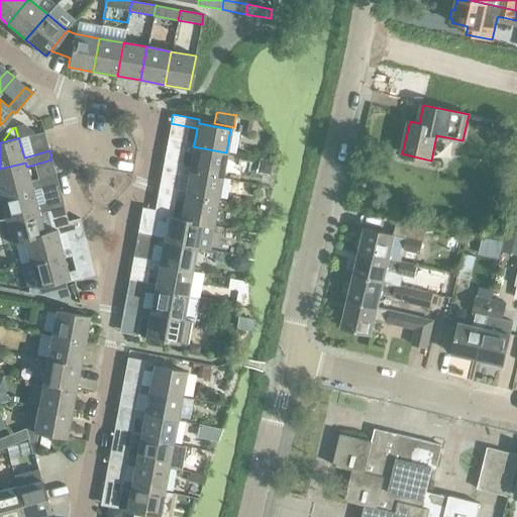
[(192,152),(189,167),(189,171),(222,177),(226,152),(193,146),(194,143),(168,138),(167,147),(192,152)]
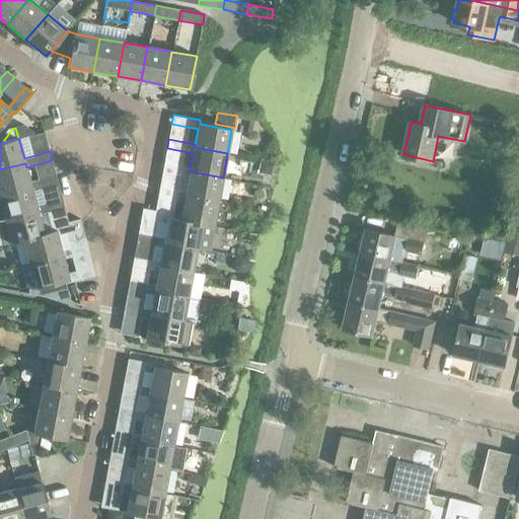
[(273,163),(261,161),(260,168),(264,173),(271,175),(273,163)]
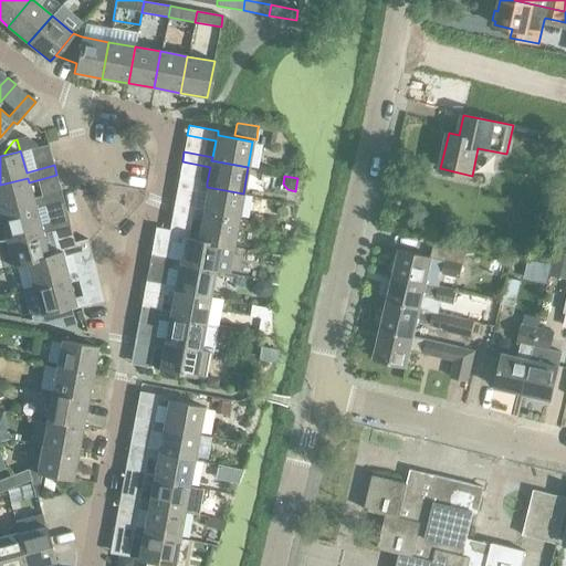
[(206,192),(202,209),(201,213),(238,220),(243,194),(207,187),(207,182),(179,177),(177,187),(206,192)]
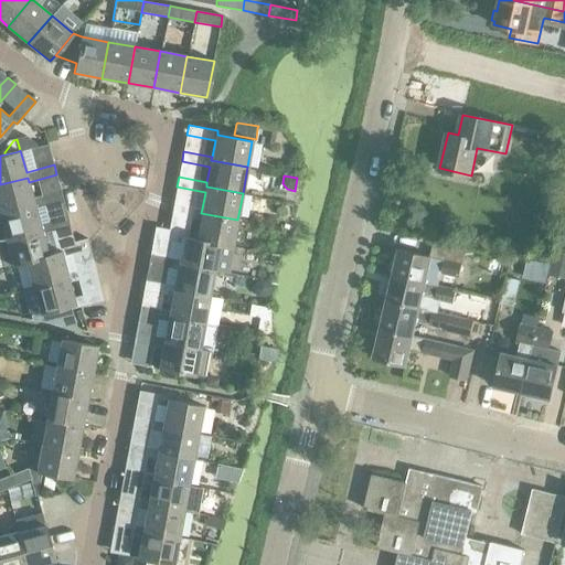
[(0,184),(0,212),(34,203),(35,208),(63,200),(61,190),(33,198),(29,182),(28,178),(0,184)]
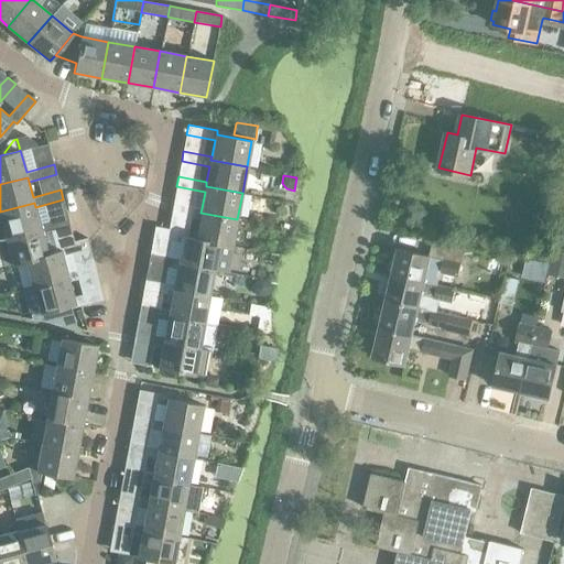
[(0,238),(41,228),(42,232),(69,225),(67,216),(40,223),(35,207),(34,203),(0,212),(0,238)]
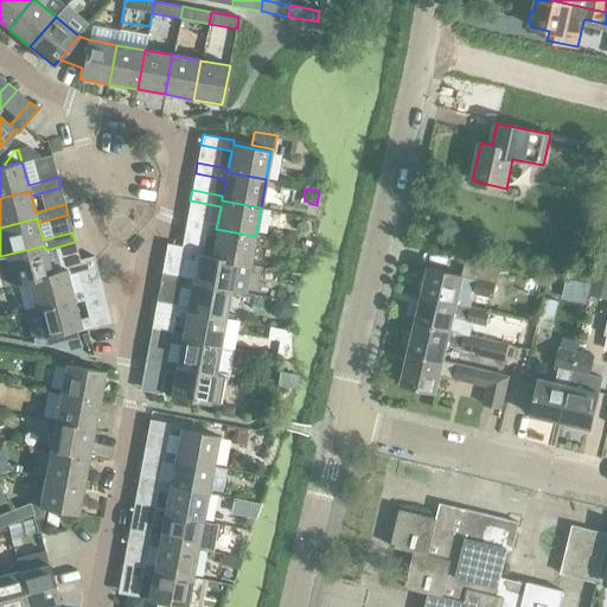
[(215,235),(211,256),(211,257),(250,264),(255,236),(216,229),(217,224),(186,218),(185,229),(215,235)]
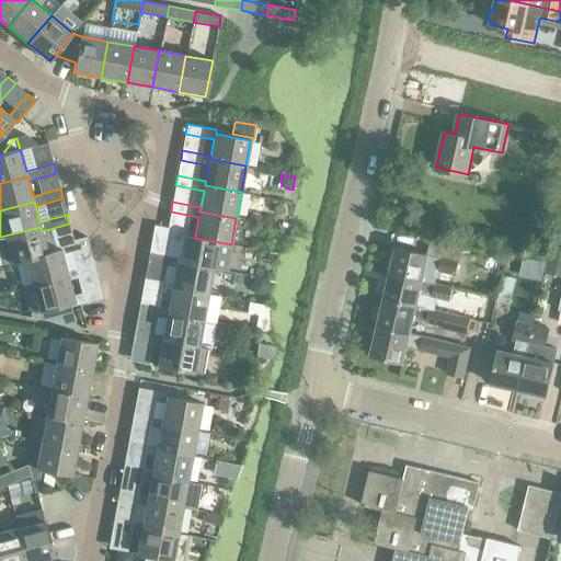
[(181,241),(178,258),(176,261),(213,267),(217,242),(231,244),(195,238),(195,237),(183,235),(183,230),(155,225),(152,236),(181,241)]
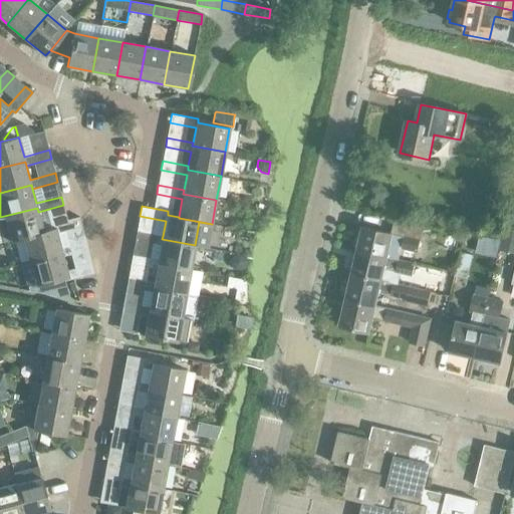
[(0,226),(4,243),(11,241),(11,240),(56,228),(57,233),(82,226),(79,216),(42,226),(38,212),(37,208),(0,217),(0,226)]
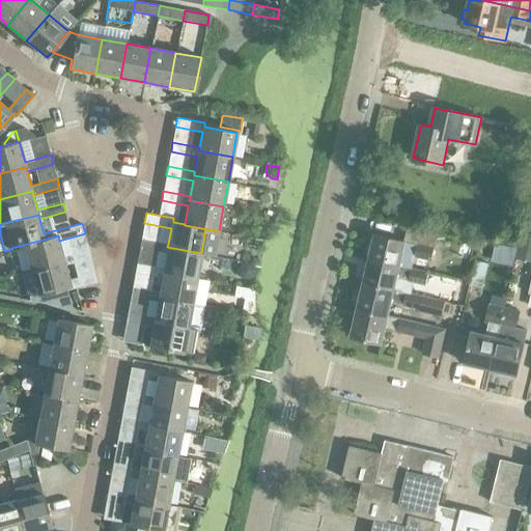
[(374,233),(369,258),(399,266),(403,250),(415,253),(415,256),(431,260),(438,233),(408,226),(404,241),(374,233)]
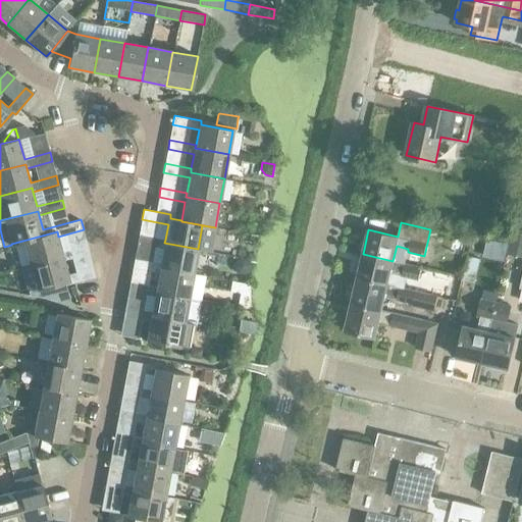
[(23,242),(30,265),(63,256),(64,260),(90,253),(88,244),(61,251),(58,237),(57,231),(11,244),(11,245),(23,242)]
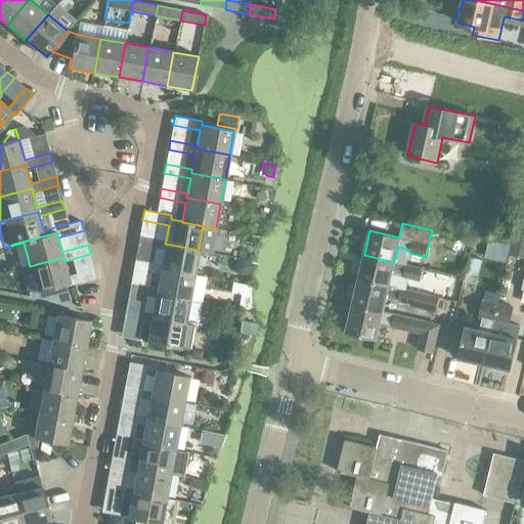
[(523,243),(523,234),(515,232),(513,242),(523,243)]
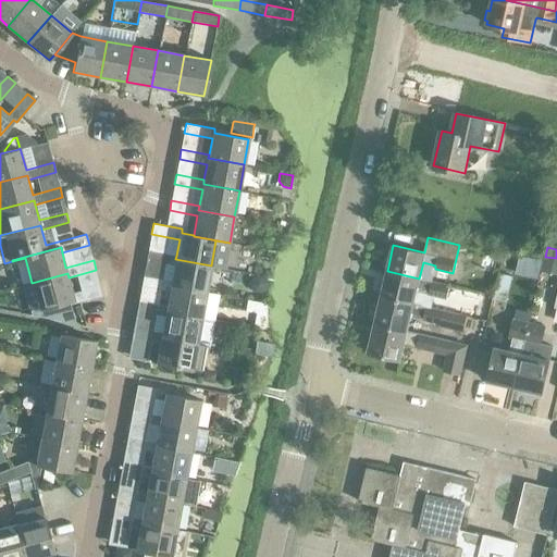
[(174,265),(172,281),(171,285),(207,292),(211,265),(175,259),(176,256),(149,250),(147,260),(174,265)]
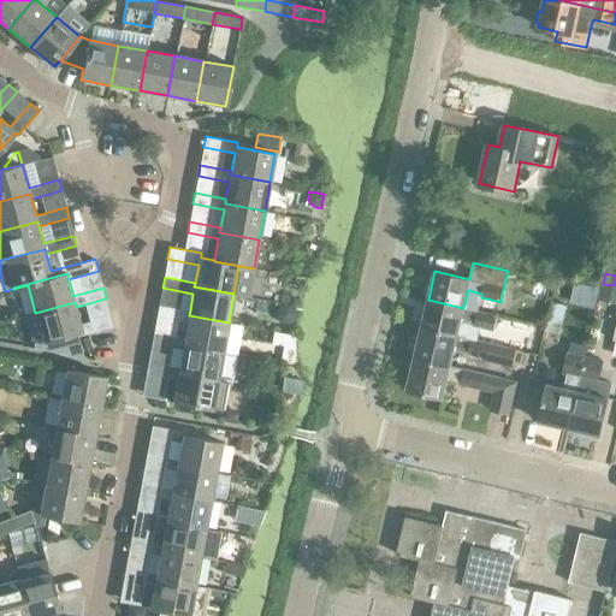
[(303,279),(290,277),(289,285),(302,288),(303,279)]
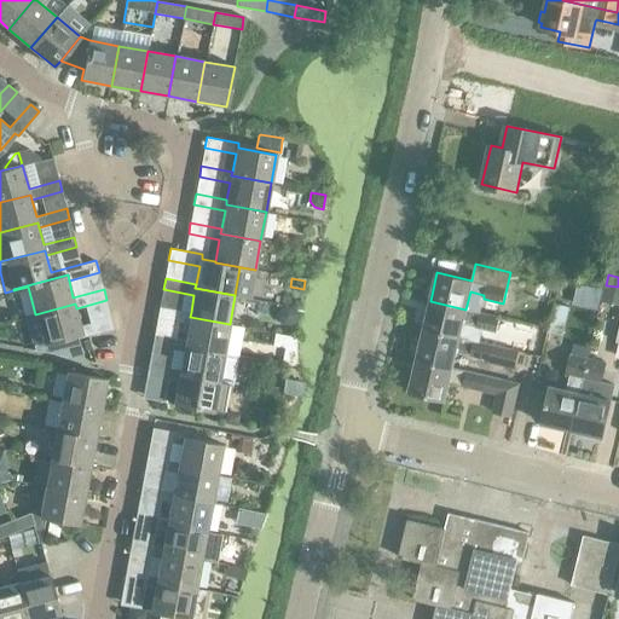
[(599,310),(602,290),(578,284),(573,305),(599,310)]
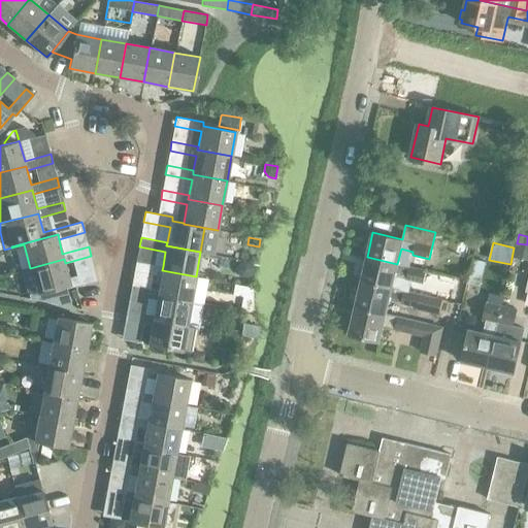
[(361,281),(392,288),(409,292),(411,279),(424,283),(426,270),(397,264),(367,257),(361,281)]
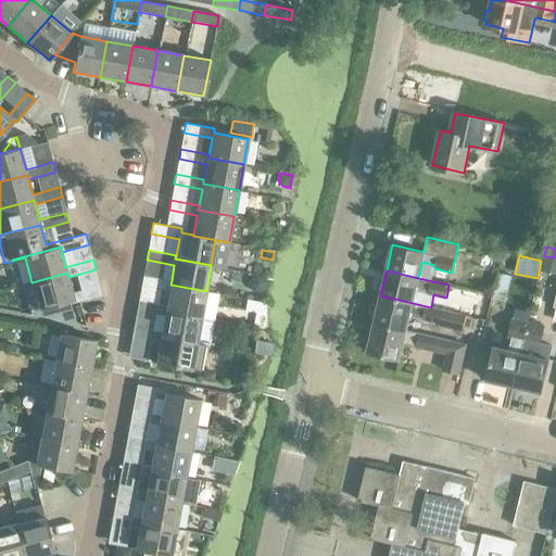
[(67,273),(32,282),(39,308),(54,304),(58,317),(60,318),(76,314),(72,300),(73,299),(74,303),(102,295),(100,286),(72,292),(68,277),(67,273)]
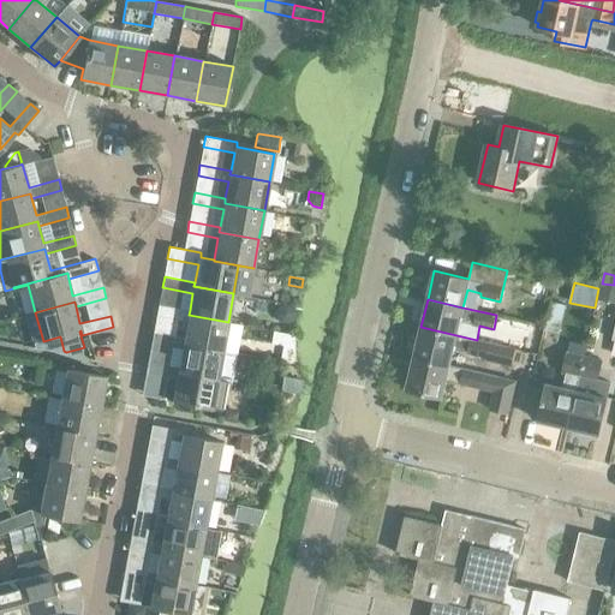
[(187,321),(184,339),(184,344),(222,350),(228,322),(189,315),(190,310),(159,304),(156,315),(187,321)]
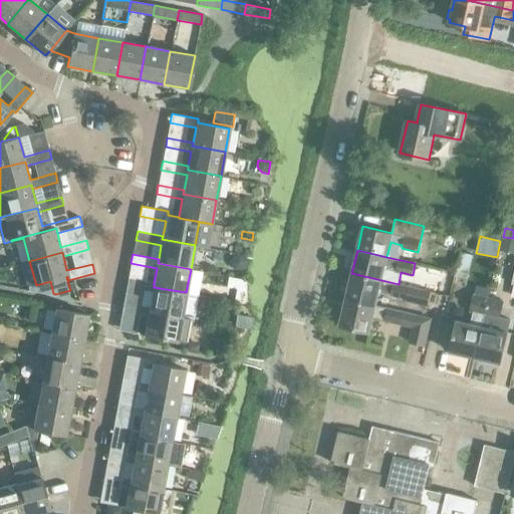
[(247,261),(243,256),(237,255),(232,258),(231,264),(234,269),(240,271),(246,267),(247,261)]
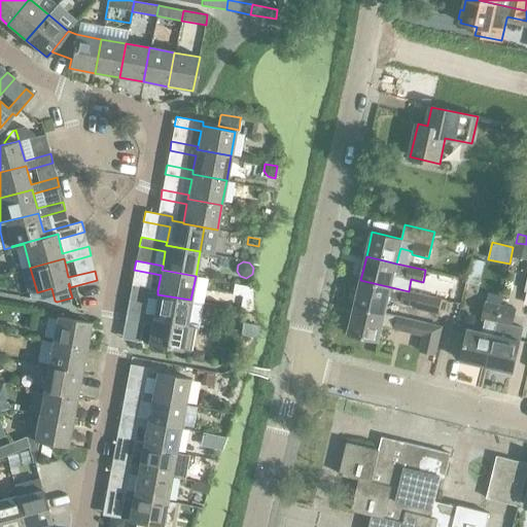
[(471,261),(466,284),(479,287),(484,264),(471,261)]
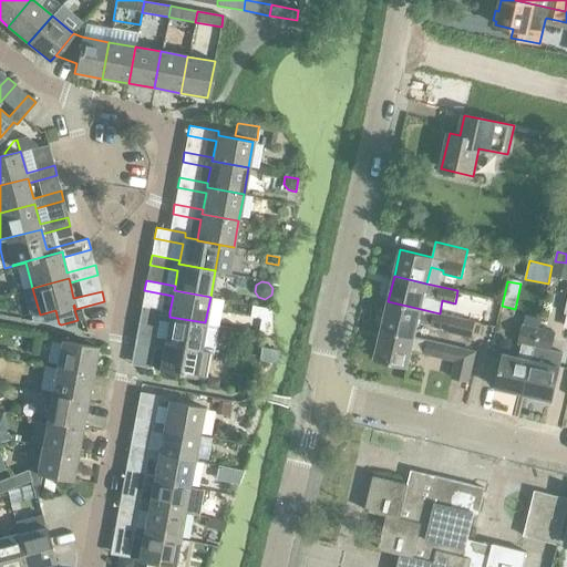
[(440,313),(421,309),(388,301),(382,329),(414,337),(418,322),(449,329),(449,331),(471,337),(474,322),(439,315),(440,313)]
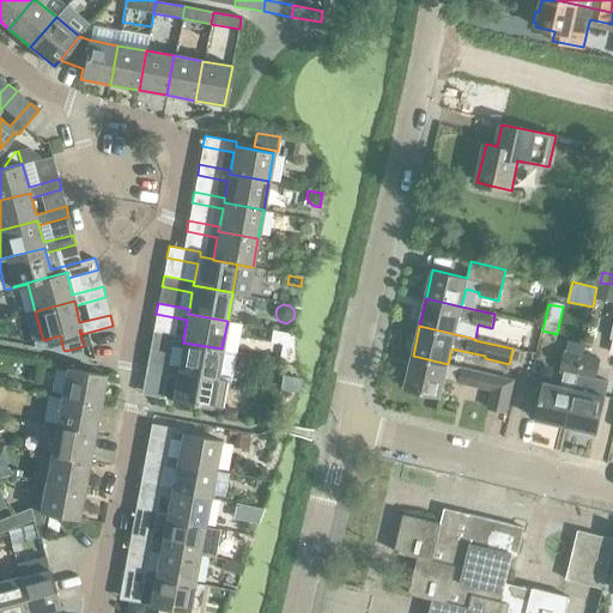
[(293,364),(293,334),(292,334),(272,331),(269,343),(281,345),(279,360),(293,364)]
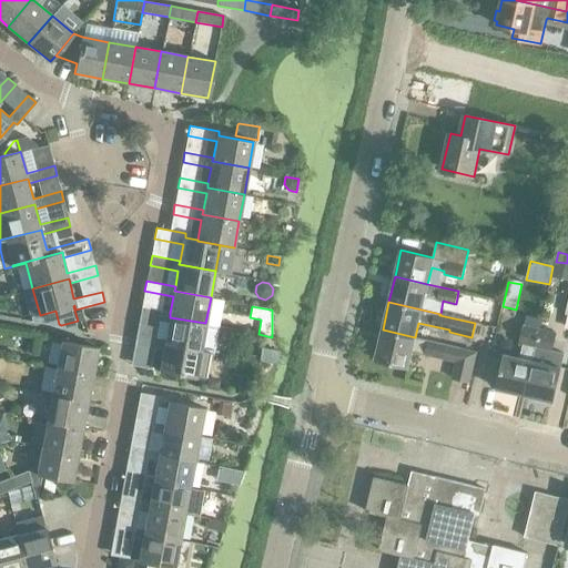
[(169,323),(165,338),(164,343),(210,352),(212,352),(217,325),(205,323),(170,317),(170,313),(142,307),(140,317),(169,323)]
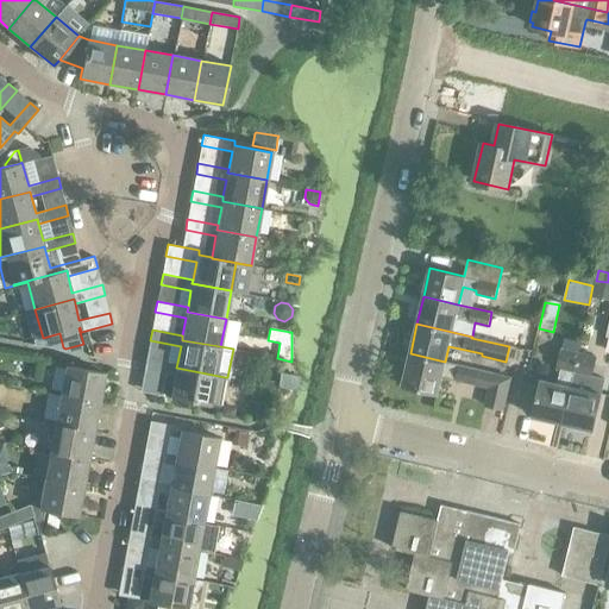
[(533,416),(563,422),(578,352),(562,349),(557,369),(569,371),(565,384),(541,380),(533,416)]
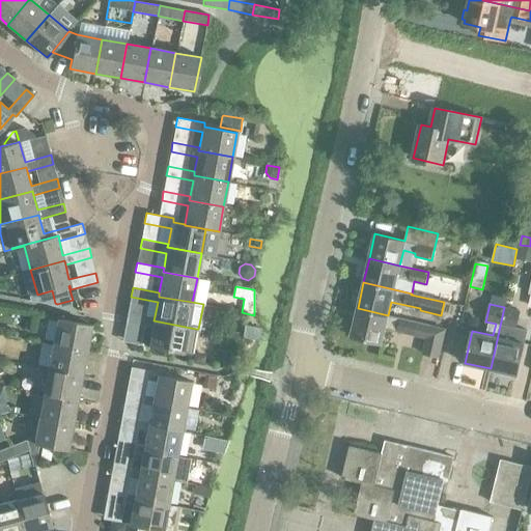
[(520,311),(504,307),(491,368),(501,371),(501,375),(512,378),(514,374),(516,374),(524,342),(525,343),(527,331),(515,328),(520,311)]
